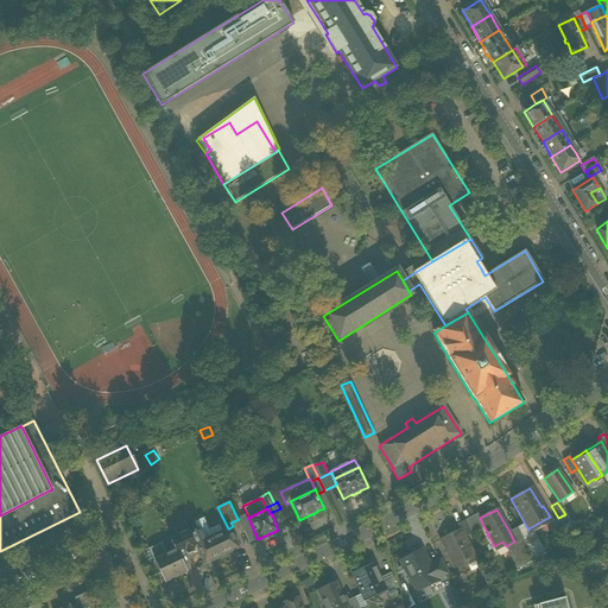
[(239,519),(245,532),(253,529),(248,518),(247,514),(238,519),(239,519)]
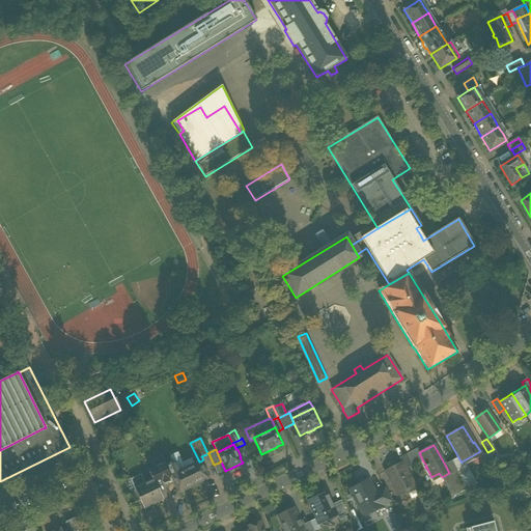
[(418,449),(408,455),(412,466),(422,459),(419,452),(418,449)]
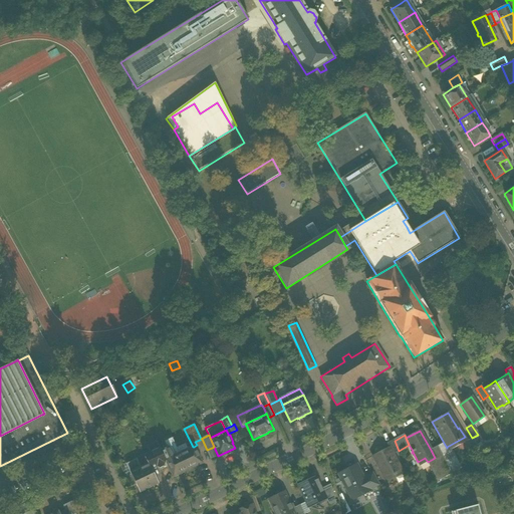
[(451,449),(451,450),(467,441),(465,437),(447,447),(449,451),(451,449)]
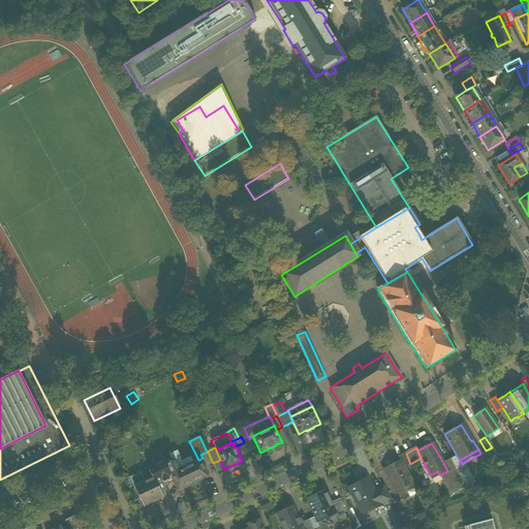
[(178,470),(185,467),(182,461),(177,450),(169,455),(172,461),(174,461),(178,470)]
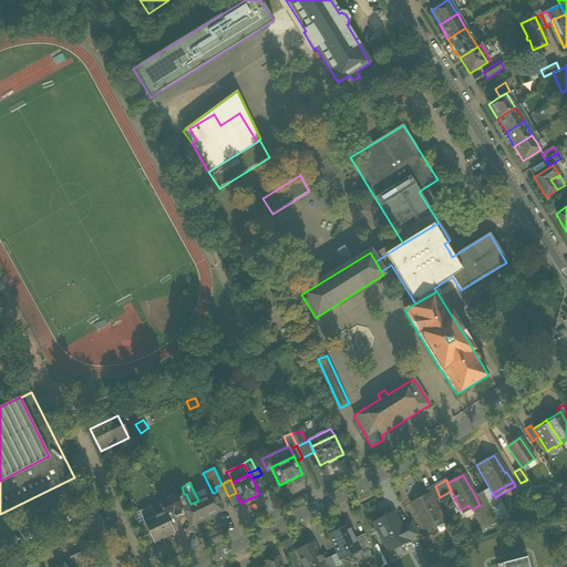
[(528,494),(521,483),(514,487),(522,498),(528,494)]
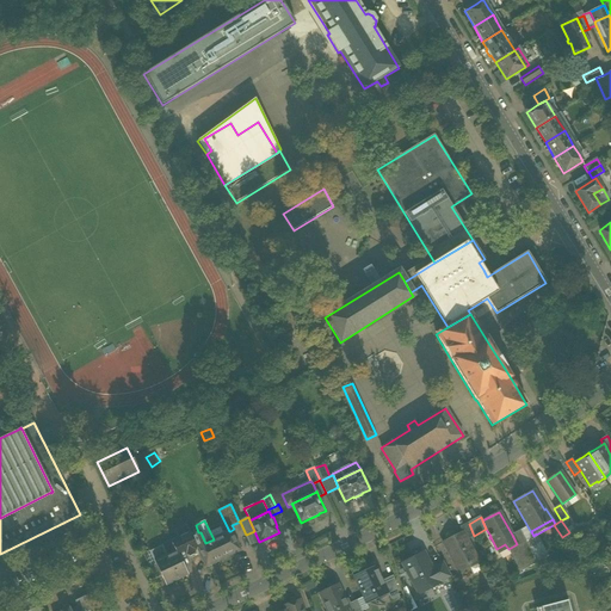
[(235,539),(246,535),(240,522),(232,525),(234,529),(230,531),(235,539)]
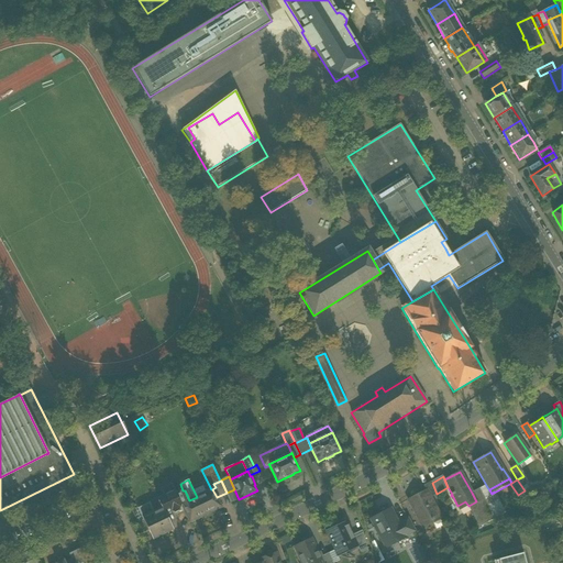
[(430,497),(437,494),(432,483),(423,487),(426,492),(427,492),(430,497)]
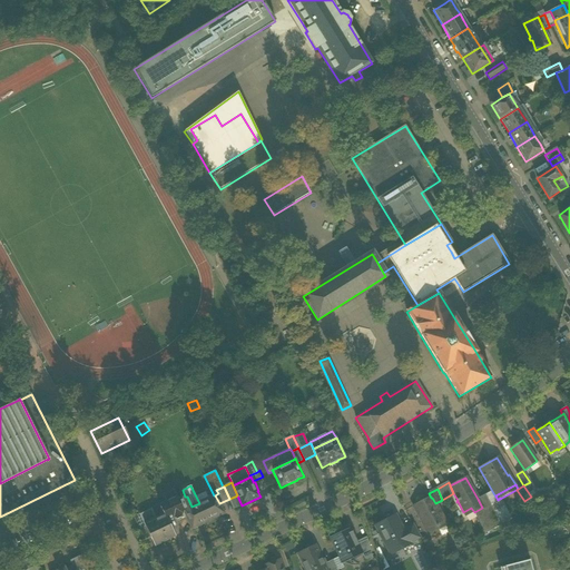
[(163,494),(166,502),(177,497),(174,490),(163,494)]
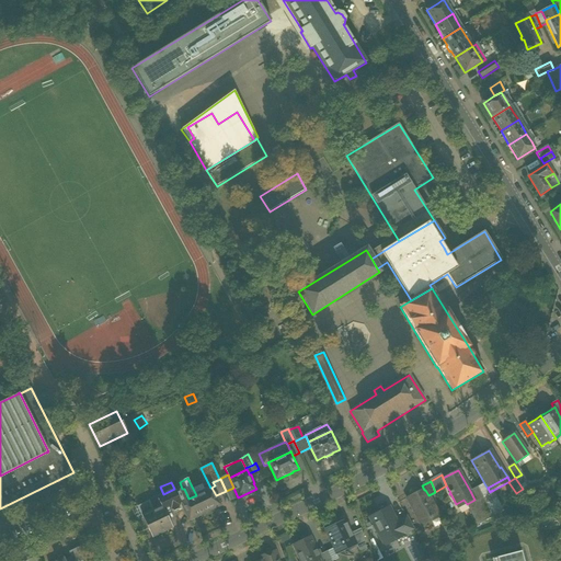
[(478,487),(493,516),(503,511),(492,491),(492,490),(490,492),(488,488),(488,489),(484,483),(478,487)]
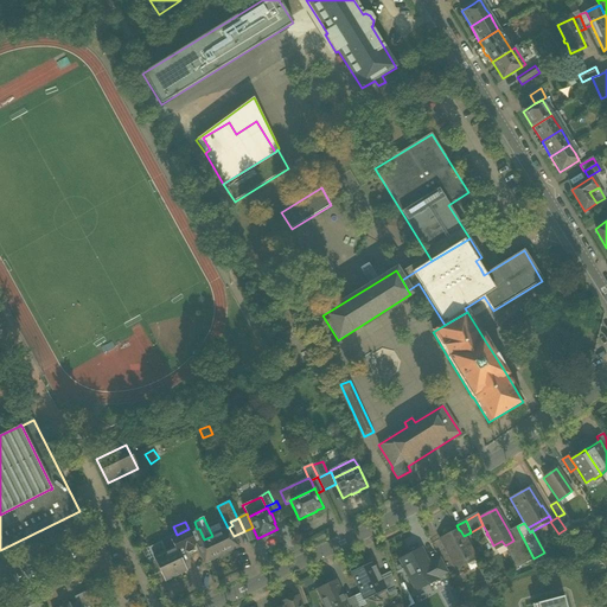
[(218,524),(209,529),(212,536),(222,531),(218,524)]
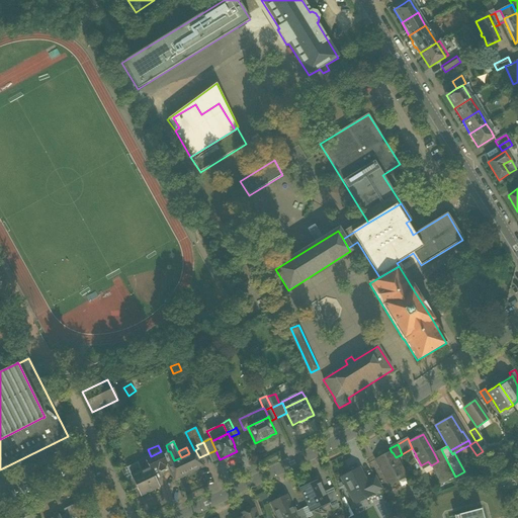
[(441,449),(434,453),(438,461),(431,465),(430,465),(441,485),(456,477),(455,477),(441,449)]
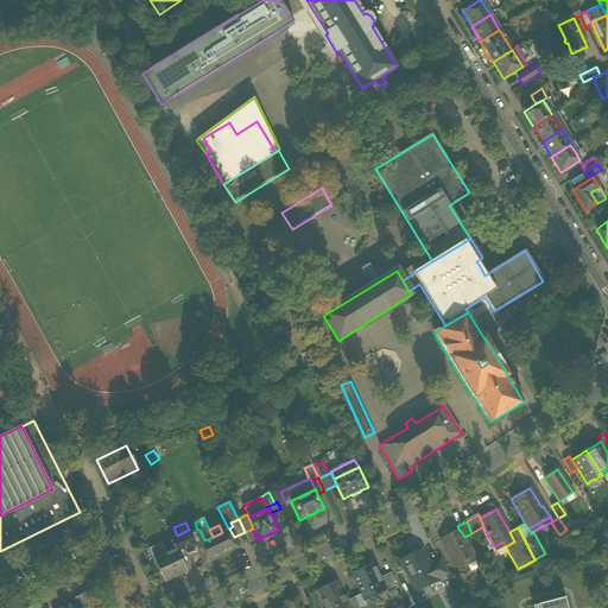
[(213,537),(222,557),(239,549),(234,537),(229,529),(228,529),(222,532),(213,537)]
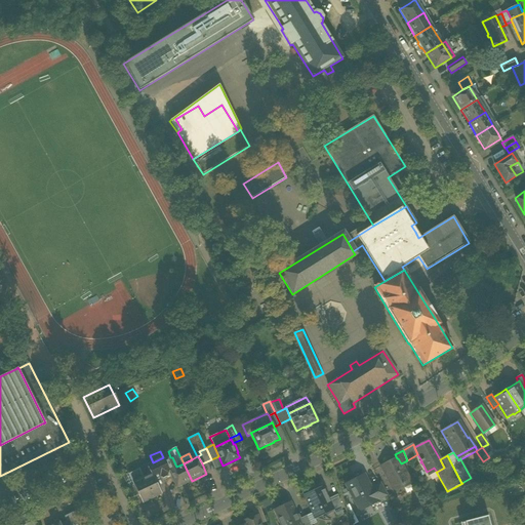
[(218,456),(211,459),(215,469),(223,466),(218,456)]
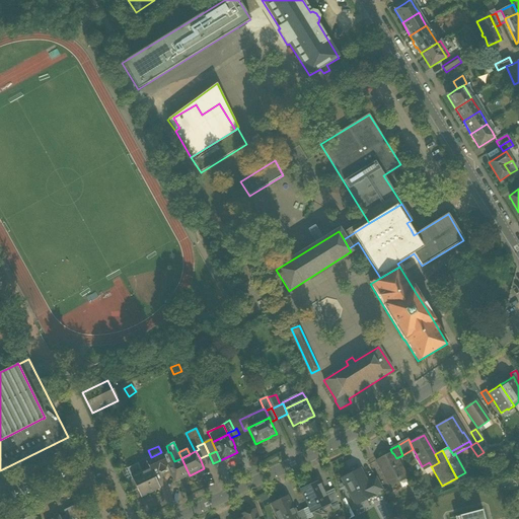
[(165,468),(167,467),(166,464),(174,461),(170,452),(168,452),(162,455),(161,452),(151,457),(145,460),(149,468),(150,467),(153,473),(158,471),(161,473),(165,471),(165,468)]
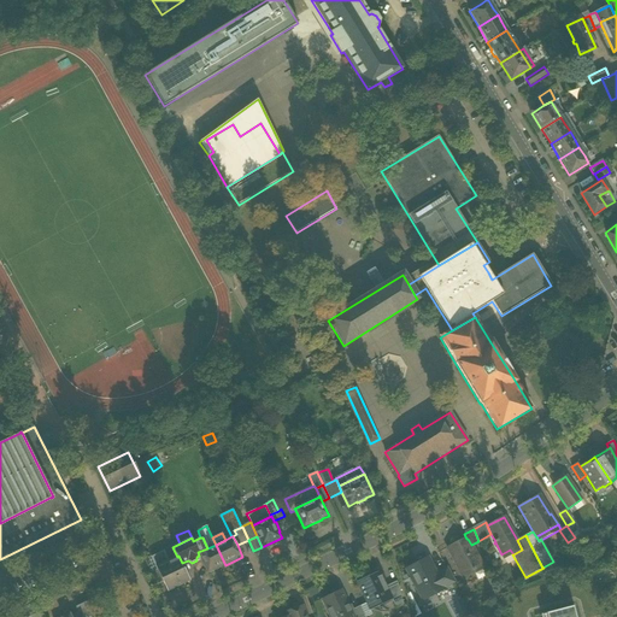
[(447,548),(463,581),(483,570),(471,545),(468,539),(466,539),(447,548)]
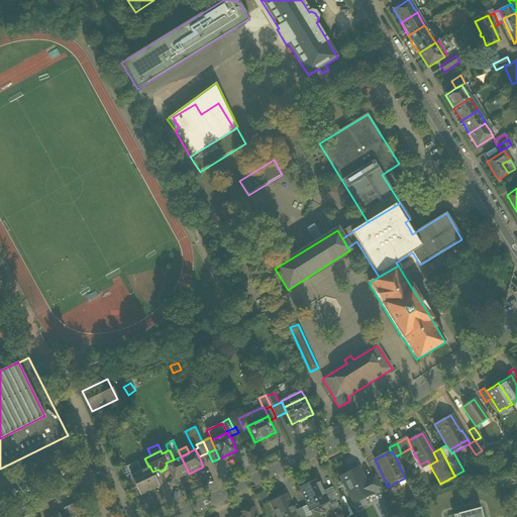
[(181,456),(174,459),(166,462),(167,466),(174,480),(189,474),(181,456)]
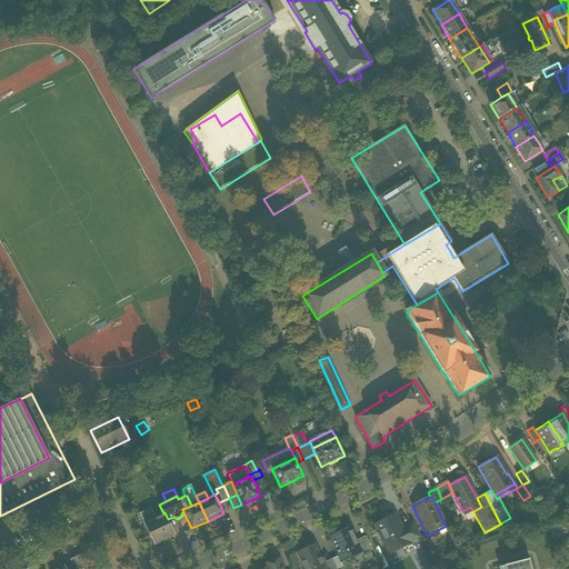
[(140,513),(145,526),(156,521),(155,517),(150,509),(140,513)]
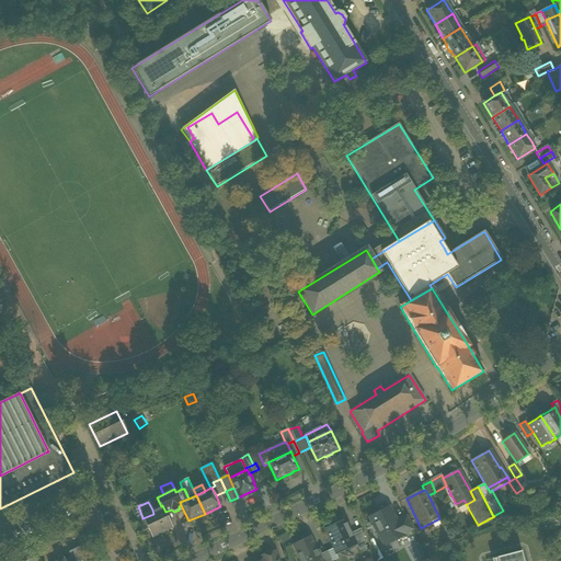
[(148,529),(152,538),(173,528),(165,512),(162,505),(161,506),(152,510),(153,514),(142,518),(148,529)]
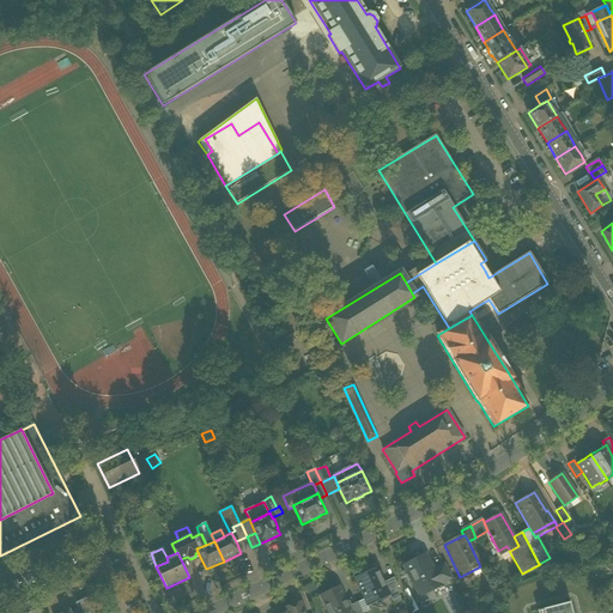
[(144,557),(150,569),(156,566),(151,553),(144,557)]
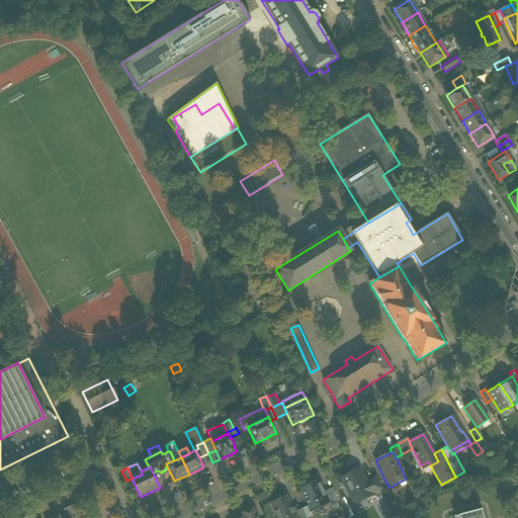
[(341,478),(354,503),(364,497),(365,499),(373,495),(372,494),(374,492),(368,481),(366,483),(359,468),(341,478)]
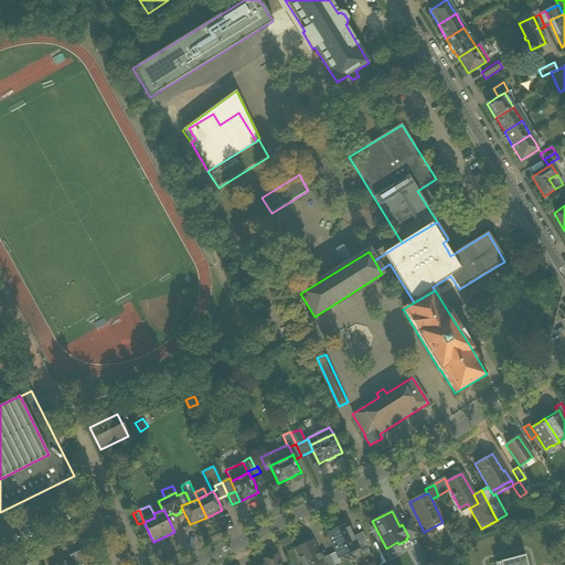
[(402,524),(408,536),(415,533),(408,521),(402,524)]
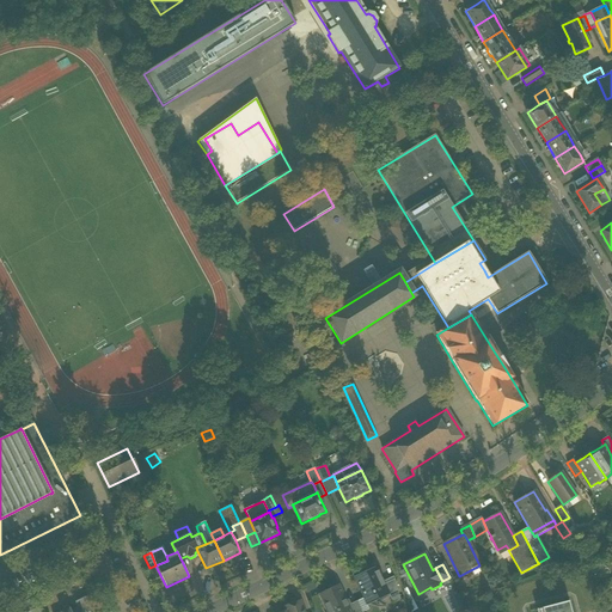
[(150,568),(155,580),(161,577),(155,565),(150,568)]
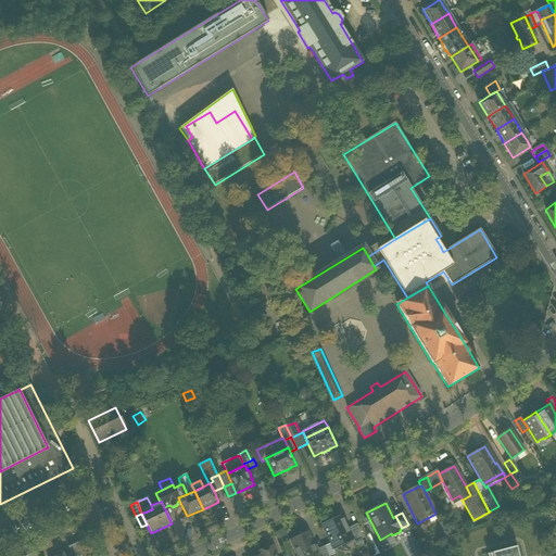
[(342,515),(339,517),(346,532),(350,531),(342,515)]
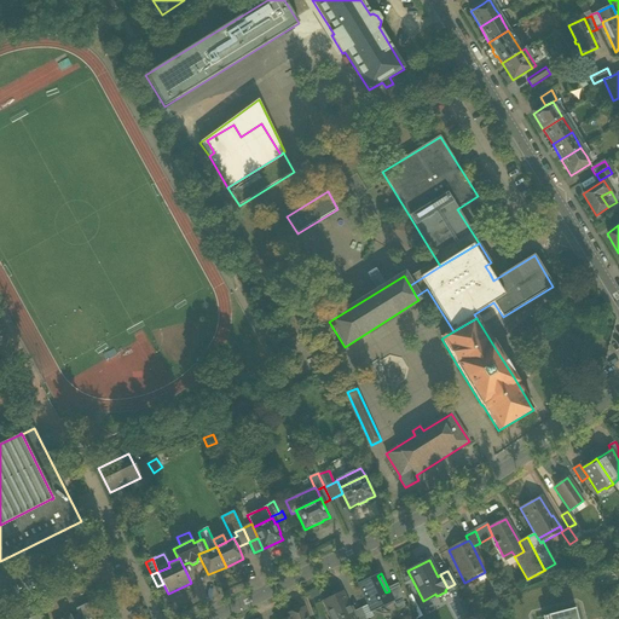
[(376,602),(380,608),(393,602),(394,602),(389,591),(386,593),(377,576),(358,584),(368,605),(369,606),(376,602)]
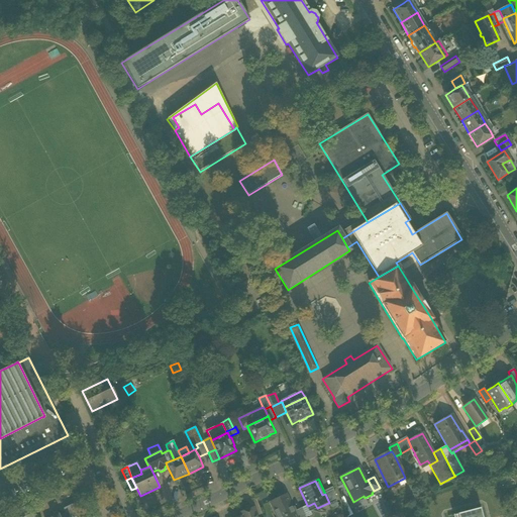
[(328,503),(332,510),(338,507),(333,490),(325,494),(329,503),(328,503)]
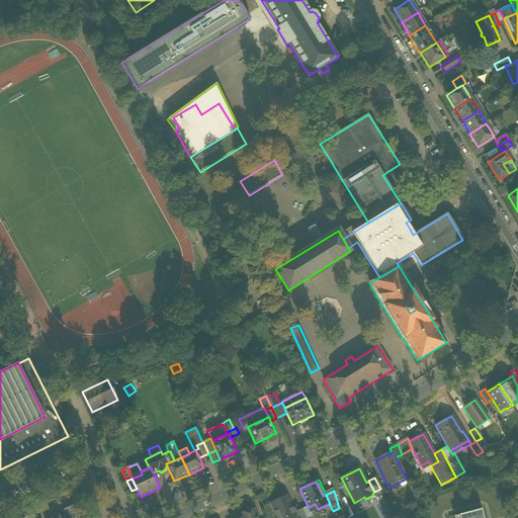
[(270,503),(276,517),(297,517),(295,513),(287,495),(270,503)]
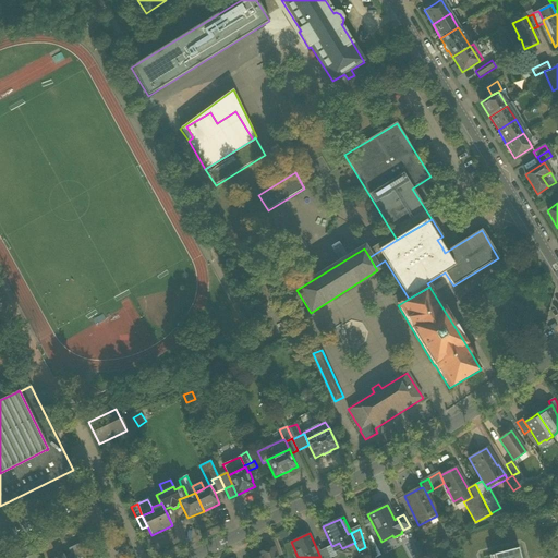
[(73,557),(74,557),(87,553),(83,543),(70,549),(72,555),(73,557)]
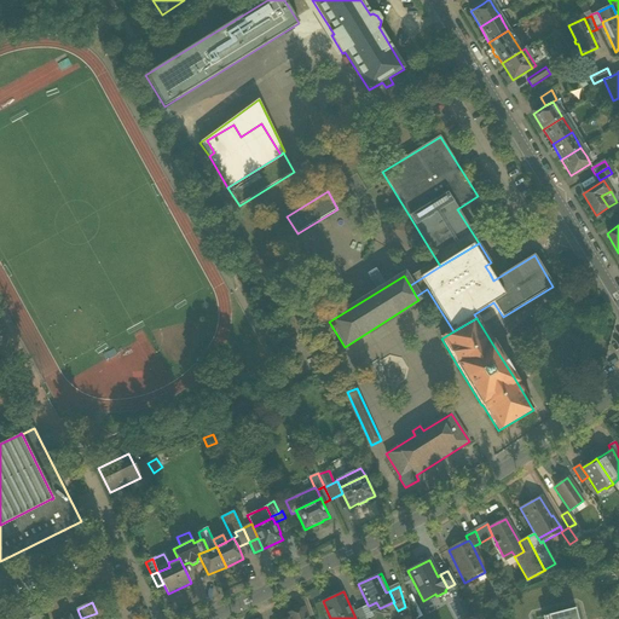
[(371,612),(380,608),(376,602),(369,606),(371,612)]
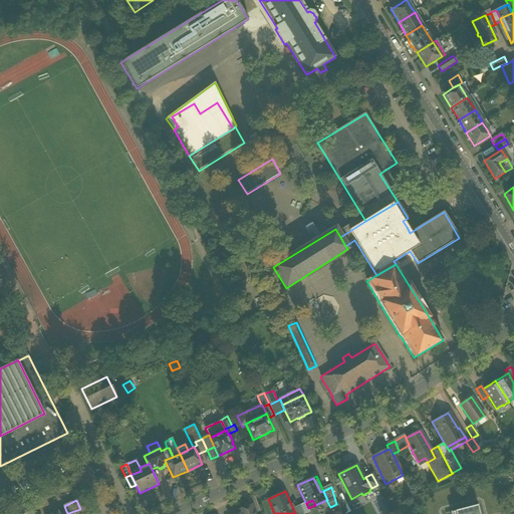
[(305,502),(300,505),(303,513),(305,513),(310,512),(308,508),(306,503),(305,502)]
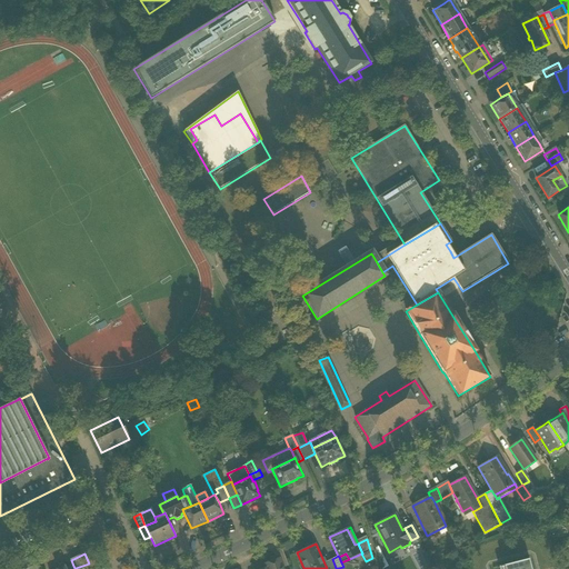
[(336,568),(332,559),(325,563),(327,568),(336,568)]
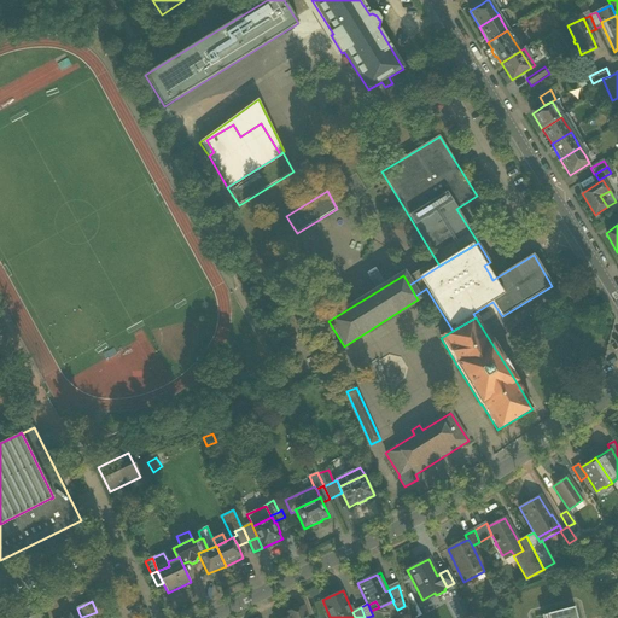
[(577,617),(575,607),(542,616),(541,617),(577,617)]
